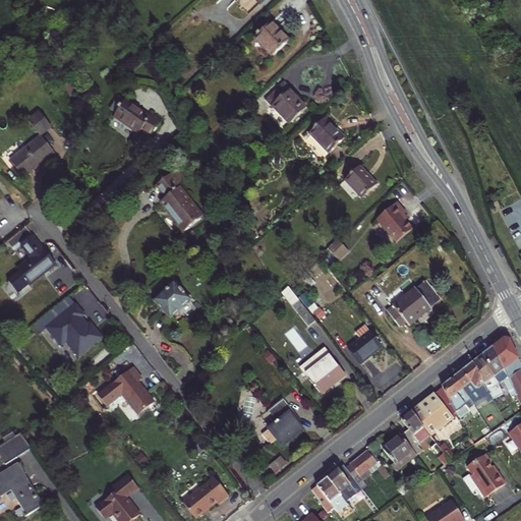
[(277,36),(270,27),(253,43),(268,58),(284,43),(277,36)]
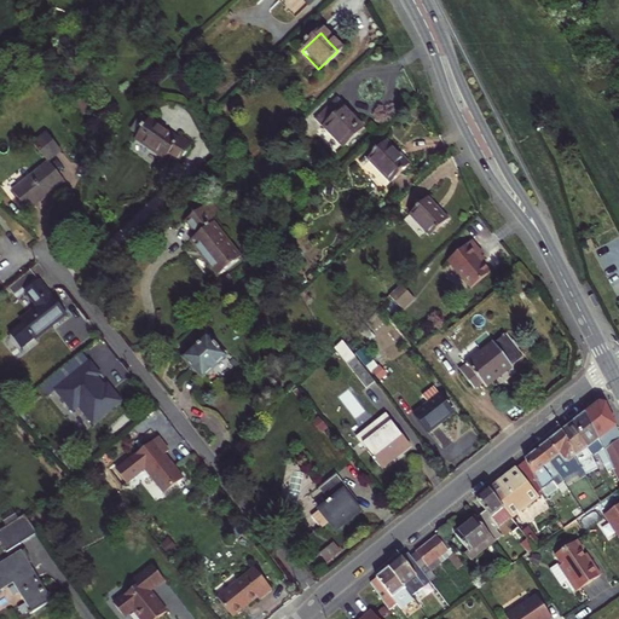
[(347,111),(334,98),(314,116),(341,143),(359,125),(347,111)]
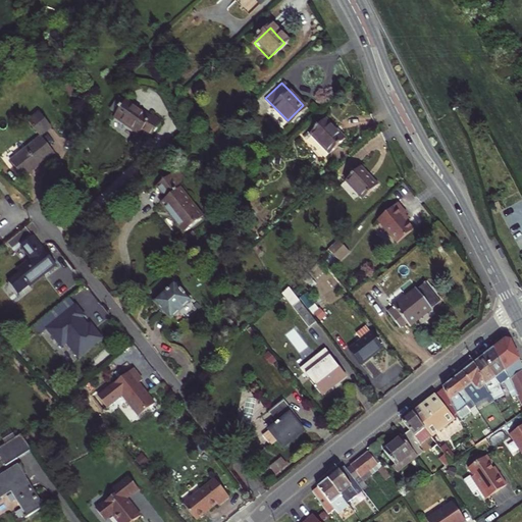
[(163,122),(128,100),(116,118),(133,129),(143,136),(145,132),(154,137),(163,122)]
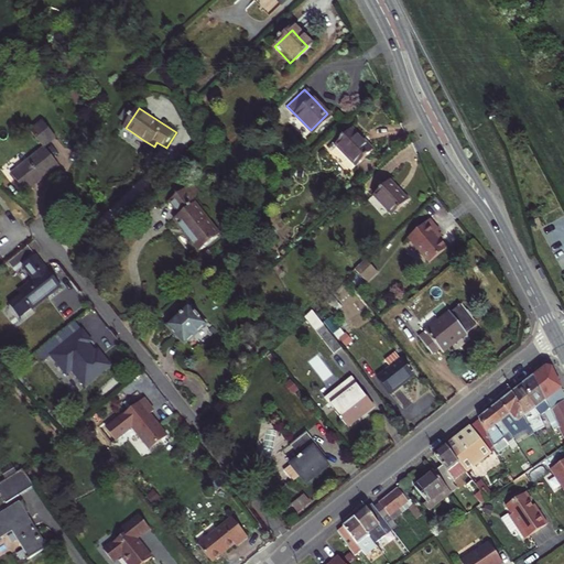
[(359,133),(350,125),(332,142),(333,143),(327,149),(347,169),(370,145),(359,133)]
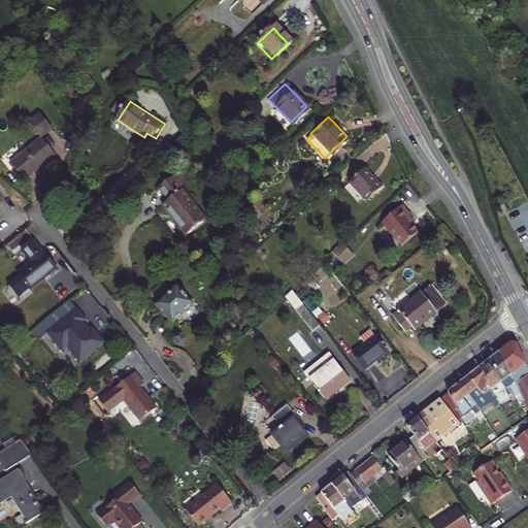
[(39,138),(9,162),(22,177),(36,166),(52,154),(39,138)]
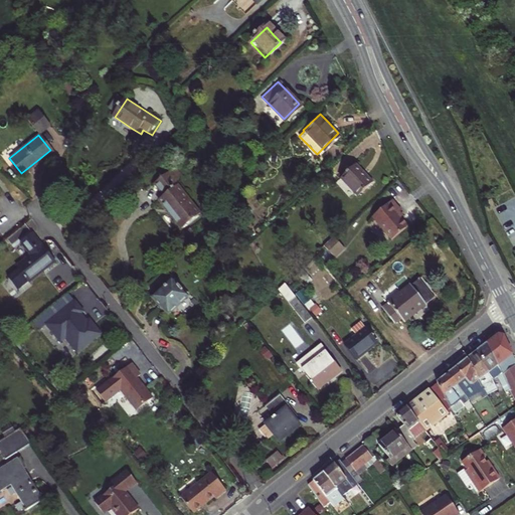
[(360,168),(353,161),(338,175),(354,192),(369,178),(360,168)]
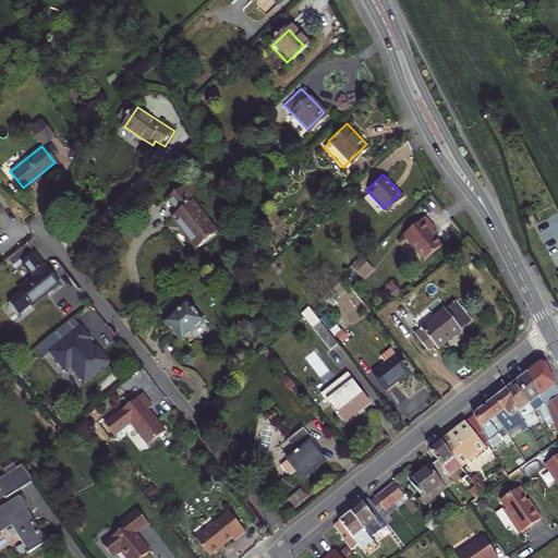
[(180,185),(166,196),(176,208),(169,213),(174,219),(194,244),(214,229),(180,185)]
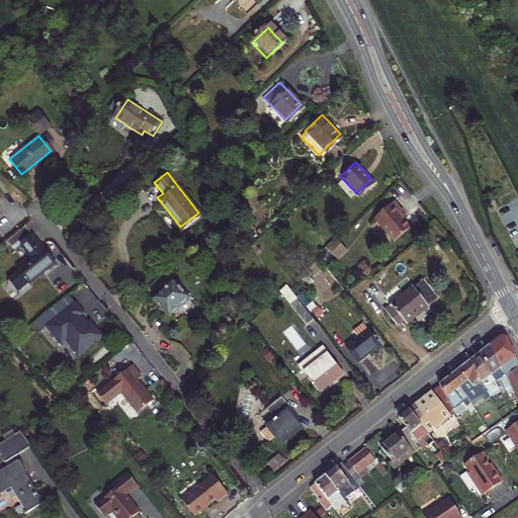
[(387,237),(404,223),(397,216),(393,210),(397,207),(387,197),(367,214),(387,237)]
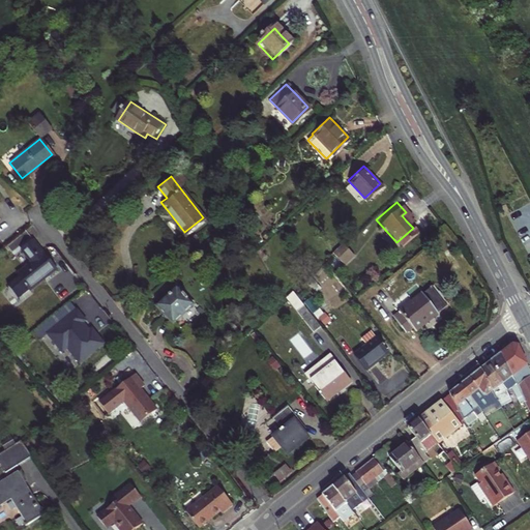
[(340,241),(330,249),(337,259),(348,251),(340,241)]
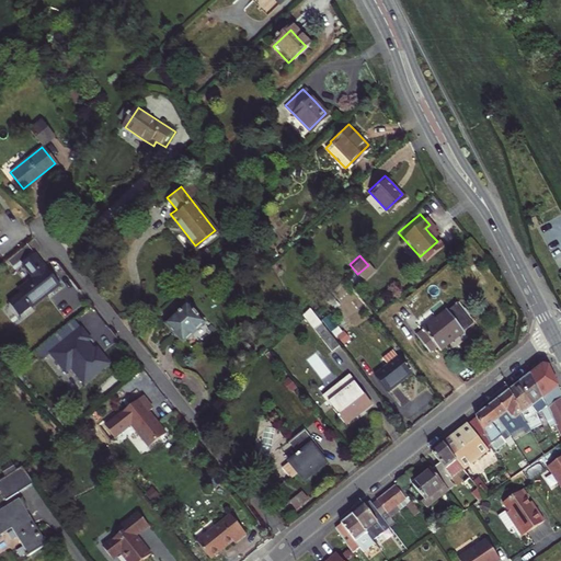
[(27,281),(13,293),(27,309),(54,286),(45,275),(30,258),(16,268),(27,281)]
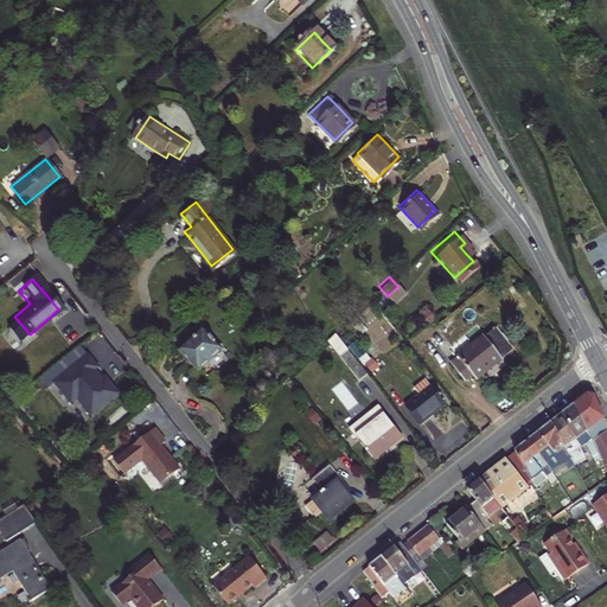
[(477,330),(446,355),(459,372),(466,368),(468,371),(479,362),(493,351),(477,330)]
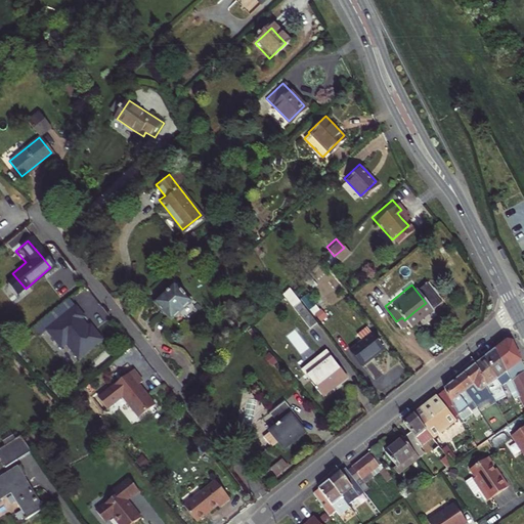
[(184,301),(171,286),(153,301),(161,309),(167,317),(184,301)]
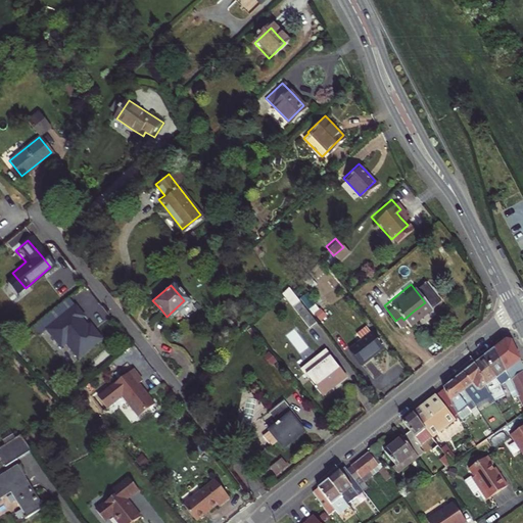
[(312,314),(295,293),(287,299),(304,320),(312,314)]
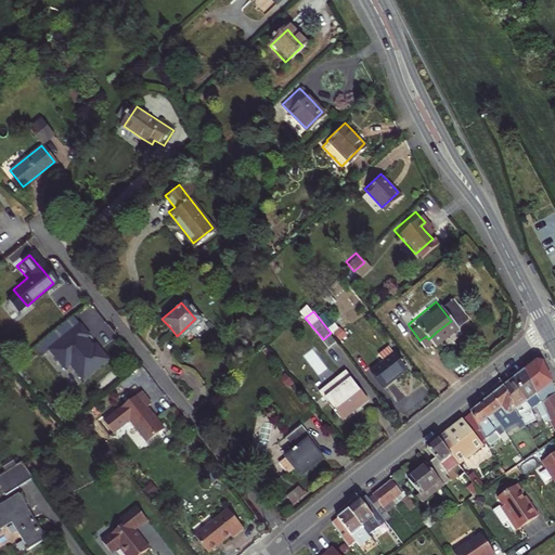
[(76,325),(44,351),(61,371),(66,366),(79,383),(105,361),(92,346),(89,348),(86,344),(82,346),(81,344),(79,343),(86,337),(76,325)]
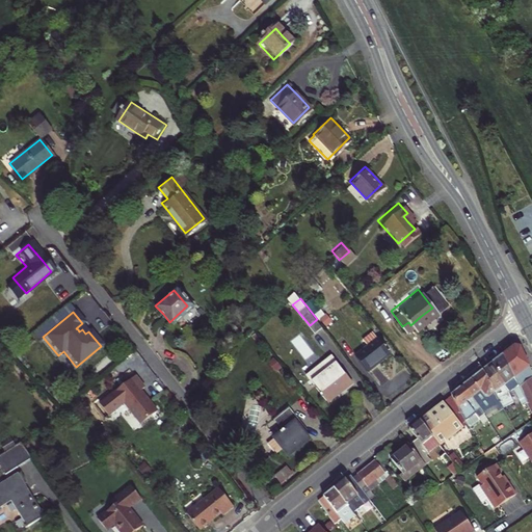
[(375,334),(353,349),(363,362),(376,351),(384,346),(375,334)]
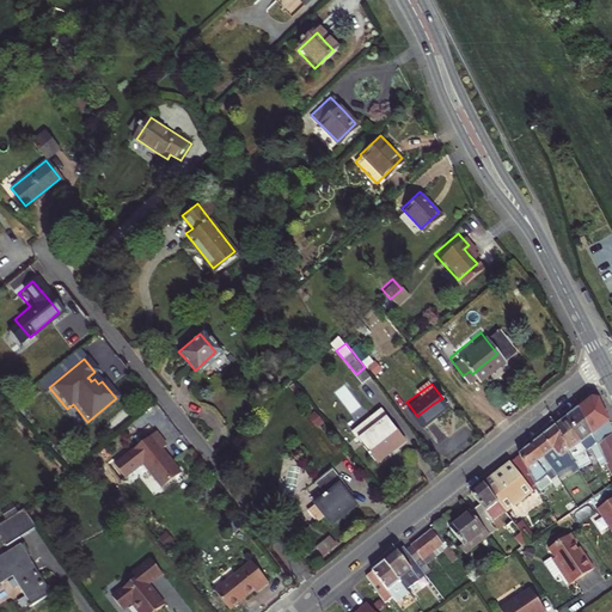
[(589,407),(581,411),(607,467),(611,476),(611,424),(600,398),(589,407)]
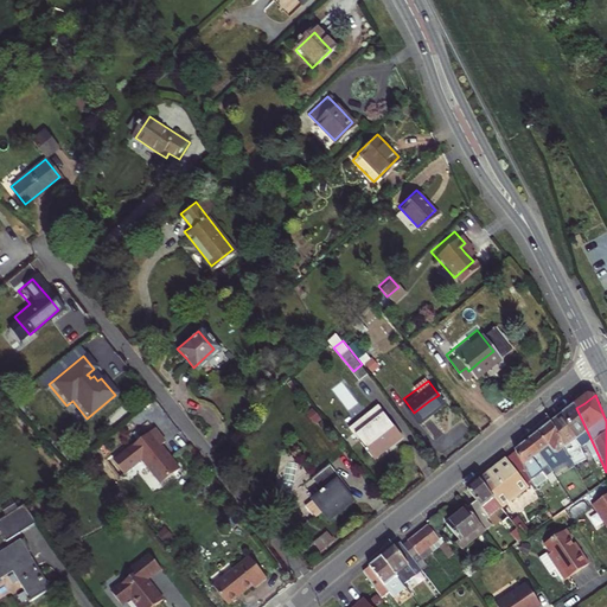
[(346,421),(369,449),(384,438),(381,433),(394,423),(374,398),(346,421)]
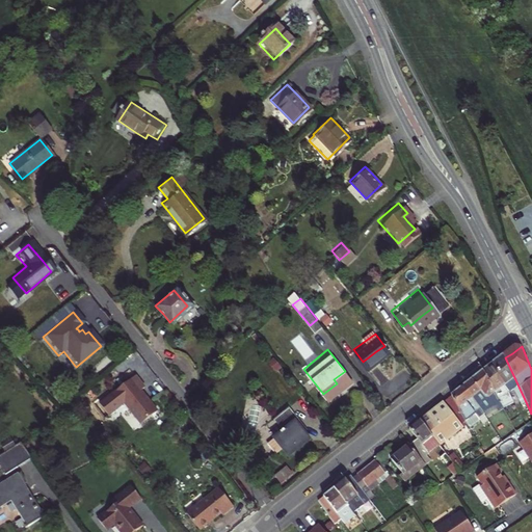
[(501,362),(496,365),(509,392),(514,390),(524,410),(528,406),(505,357),(501,362)]
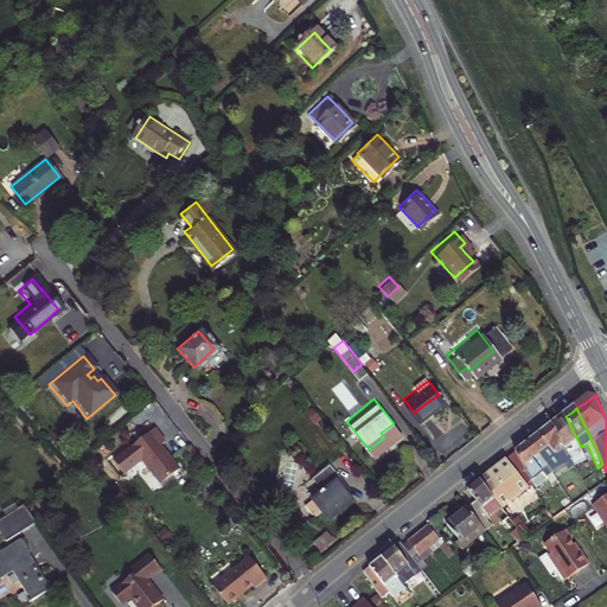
[(560,422),(554,426),(572,460),(575,467),(587,459),(581,447),(566,416),(560,422)]
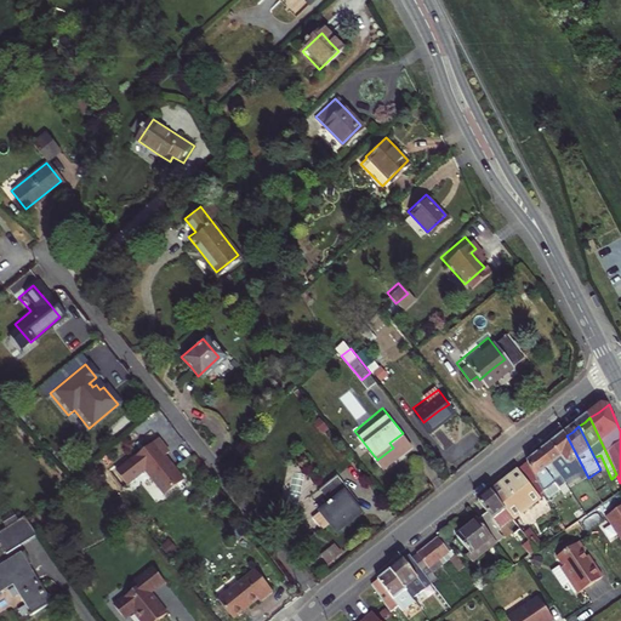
[(389,443),(393,448),(398,444),(406,437),(403,433),(389,443)]
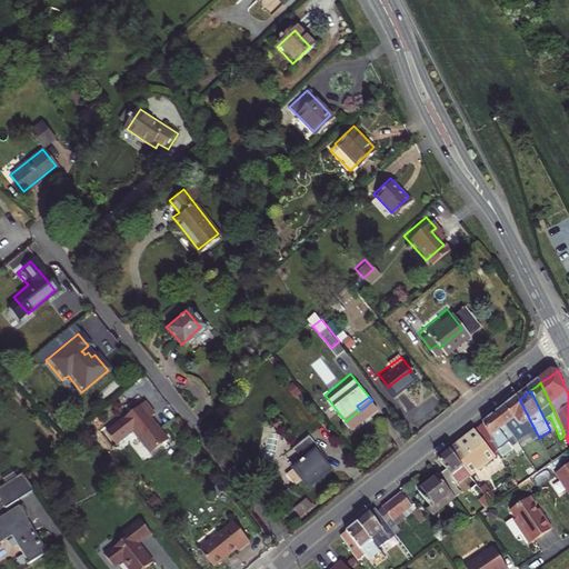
[(498,415),(518,442),(518,443),(536,431),(519,399),(508,408),(498,415)]
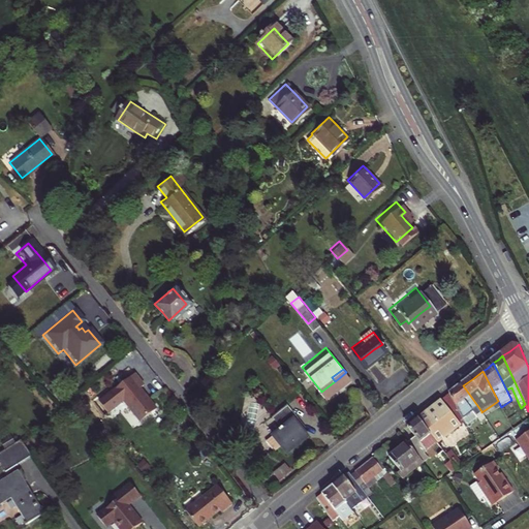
[(131,374),(96,403),(105,414),(119,403),(135,424),(153,409),(143,396),(136,389),(141,385),(131,374)]
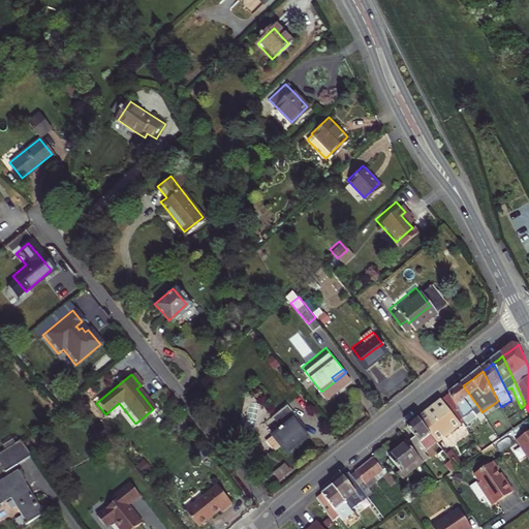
[(457,391),(450,395),(467,426),(476,418),(475,415),(481,411),(463,385),(457,391)]
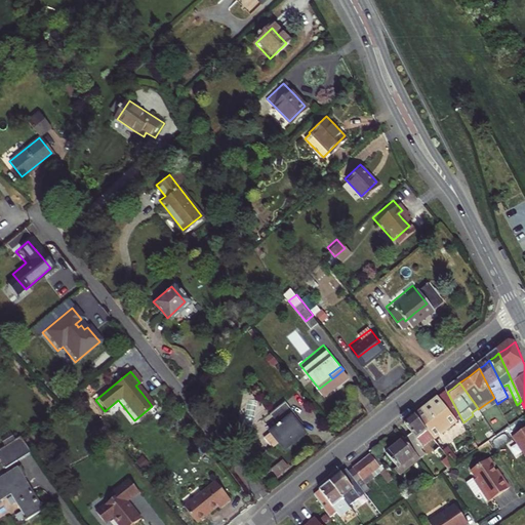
[(268,405),(277,416),(268,422),(260,429),(269,439),(276,434),(281,441),(289,434),(300,425),(287,408),(291,405),(282,394),(268,405)]
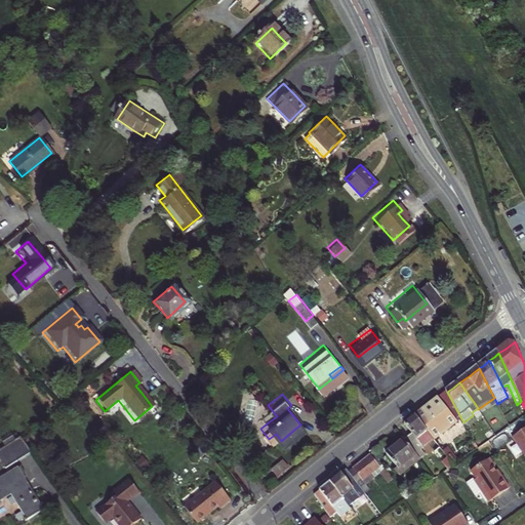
[(441,402),(438,399),(431,405),(425,409),(428,412),(441,402)]
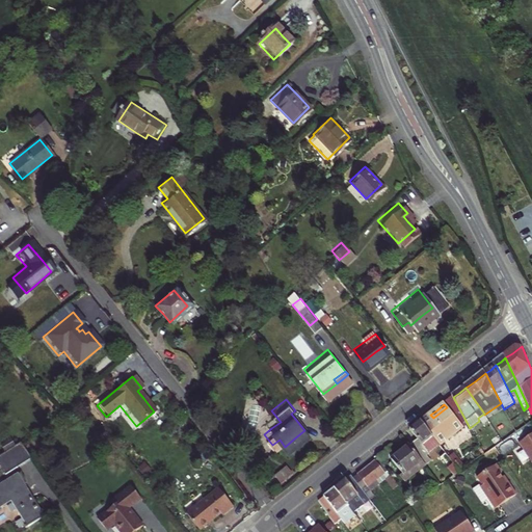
[(461,427),(447,407),(433,418),(430,415),(423,421),(439,444),(461,427)]
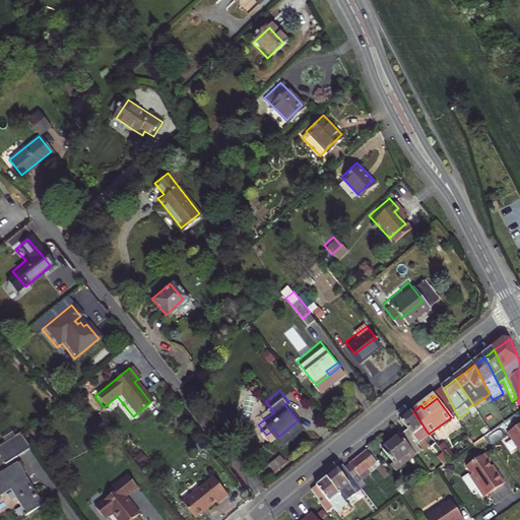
[(410,431),(401,437),(412,453),(415,457),(420,453),(416,447),(427,440),(445,465),(450,461),(429,434),(413,411),(412,412),(406,416),(402,419),(410,431)]
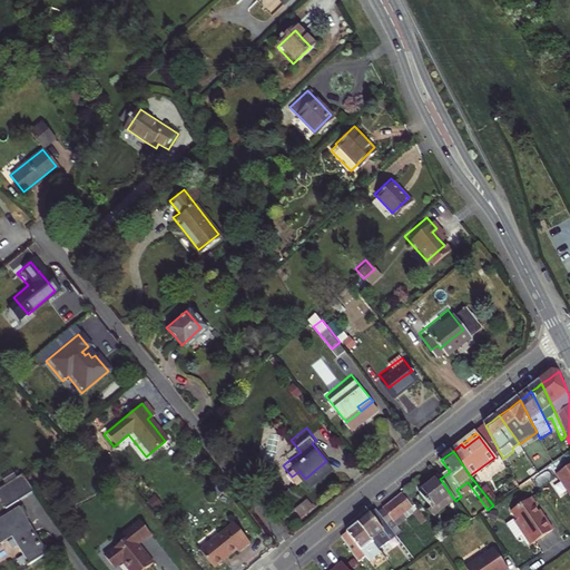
[(569,465),(557,475),(569,494),(569,465)]
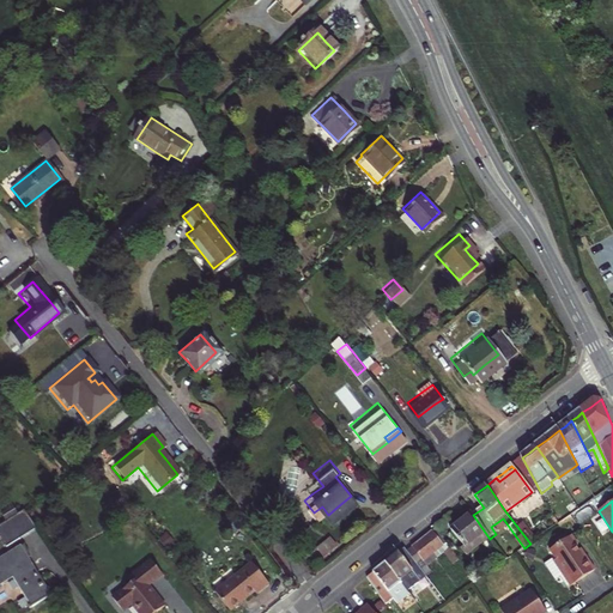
[(17,509),(0,519),(0,542),(28,526),(17,509)]
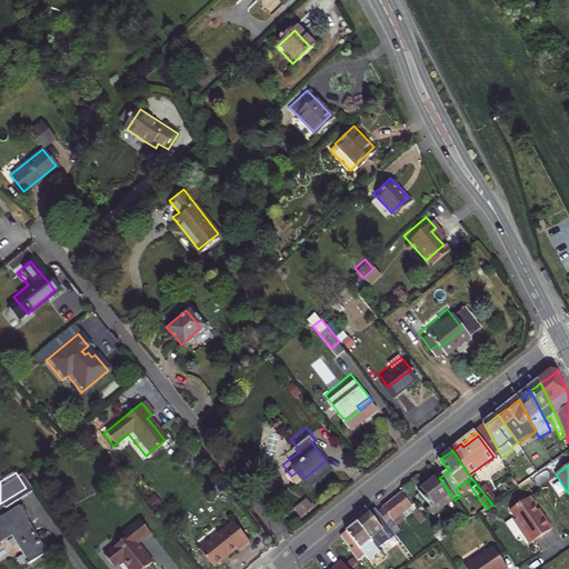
[(451,496),(439,478),(429,486),(419,492),(431,510),(451,496)]
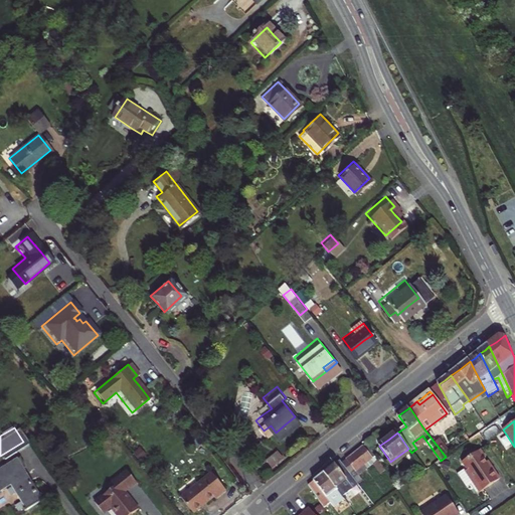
[(276,446),(265,455),(271,462),(282,453),(276,446)]
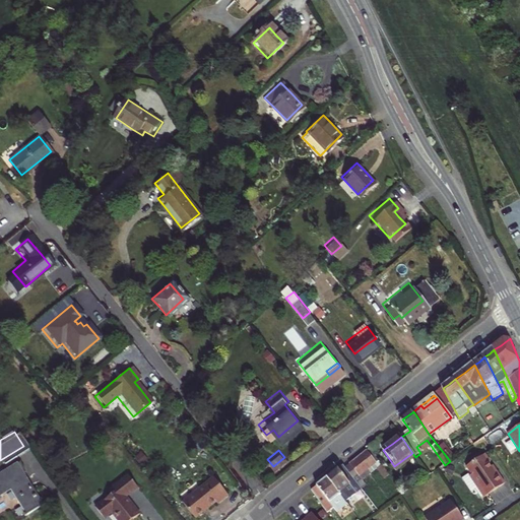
[(358,461),(347,468),(356,480),(363,489),(368,484),(361,476),(381,462),(373,450),(358,461)]
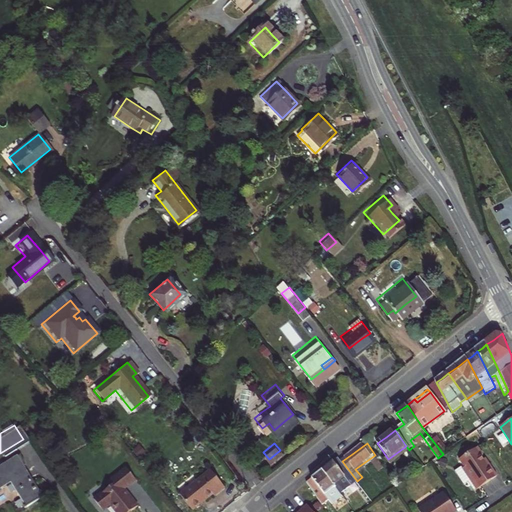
[(470,480),(477,490),(497,476),(489,464),(487,465),(481,456),(483,455),(477,447),(469,452),(467,449),(463,452),(465,455),(459,459),(465,467),(463,469),(470,480)]
